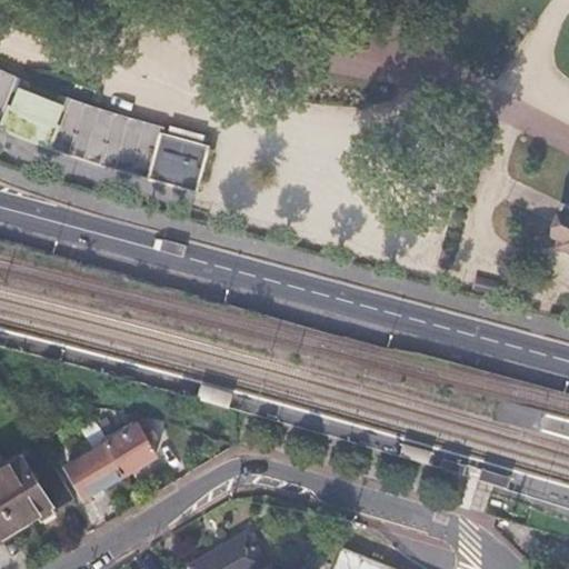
[(0,127),(19,136),(46,147),(73,157),(93,165),(125,175),(73,132),(61,122),(53,116),(38,102),(28,96),(22,91),(16,82),(9,75),(0,70),(0,127)]
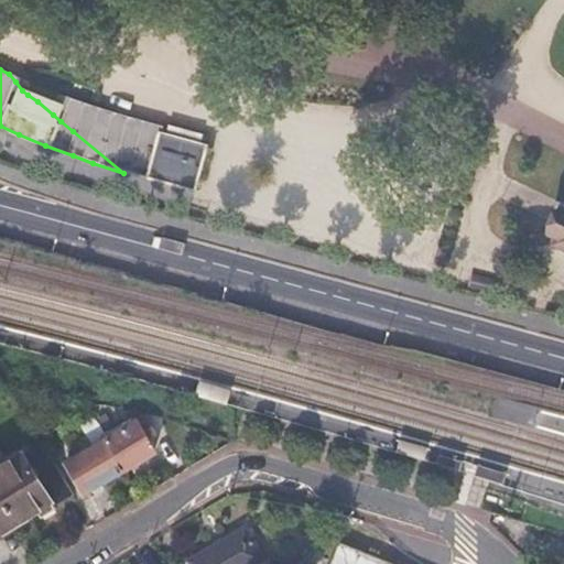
[(15,82),(22,90),(28,82),(9,74),(15,82)]
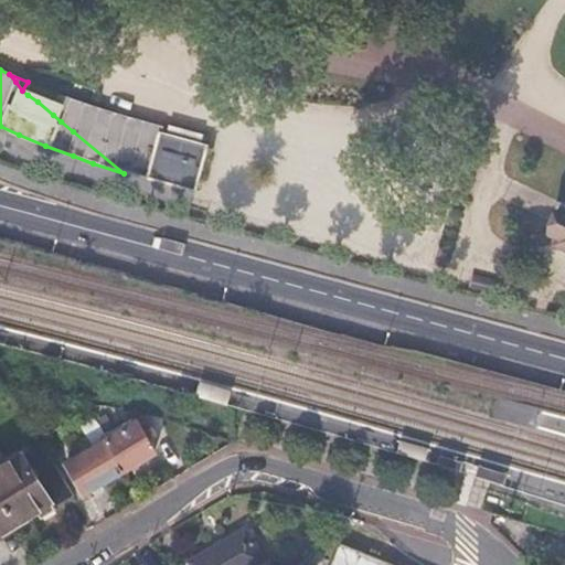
[(61,121),(63,117),(55,114),(56,107),(38,102),(53,115),(61,121)]
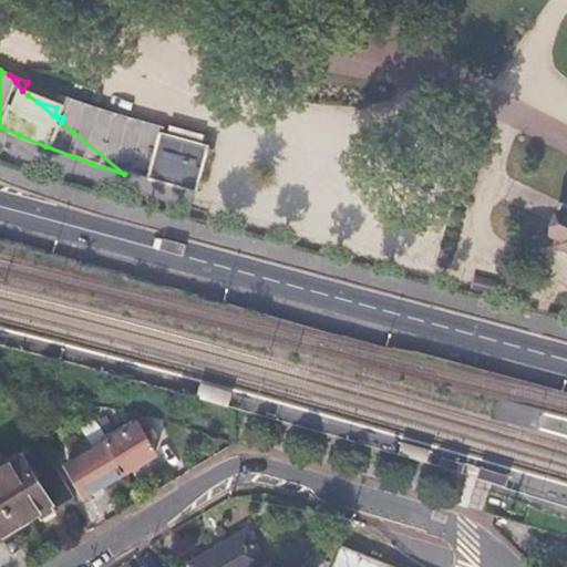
[(111,143),(113,134),(63,117),(61,122),(73,132),(111,143)]
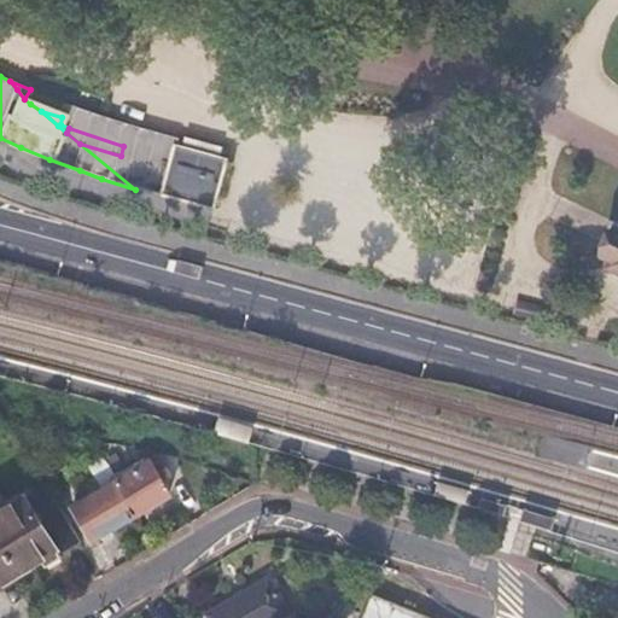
[(80,144),(135,190),(215,208),(227,165),(128,133),(123,146),(121,156),(80,144)]
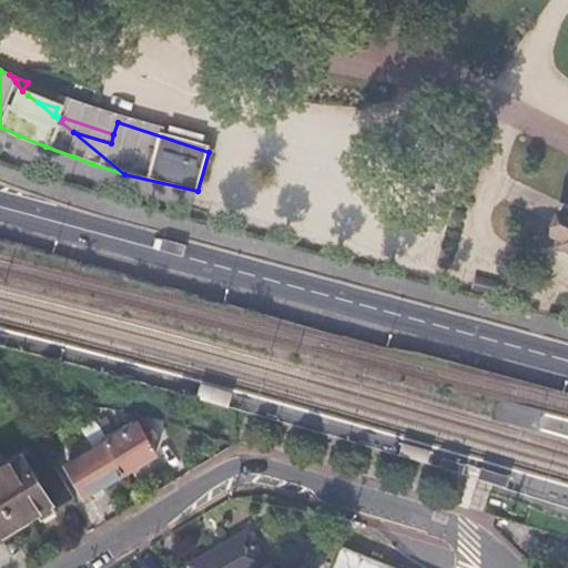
[(564,246),(567,247),(567,213),(561,227),(558,235),(561,237),(566,241),(564,246)]
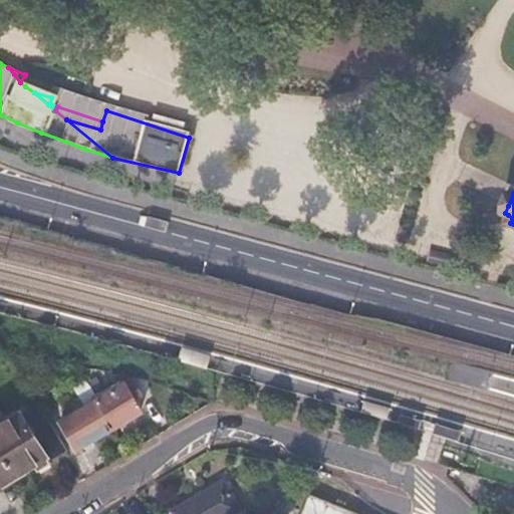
[(92,397),(95,402),(111,430),(140,413),(134,403),(142,398),(135,386),(126,390),(121,380),(92,397)]
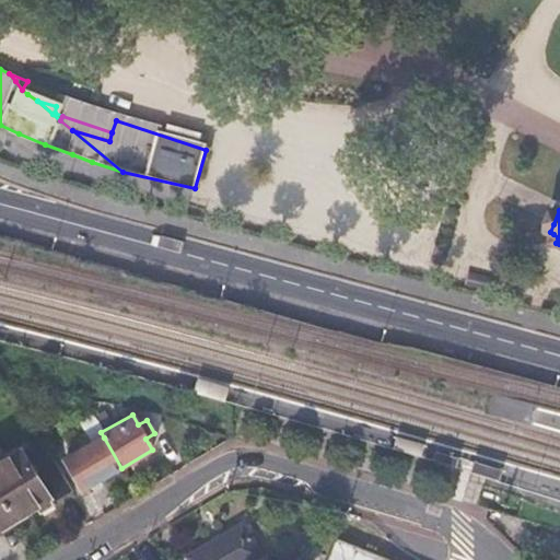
[(104,438),(65,461),(82,490),(121,468),(104,438)]
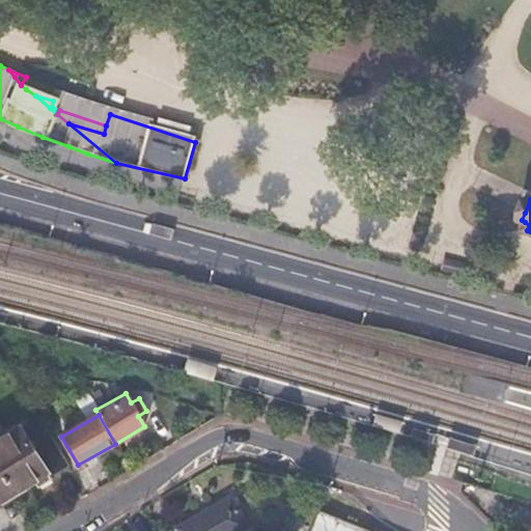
[(42,416),(22,427),(51,477),(70,467),(42,416)]
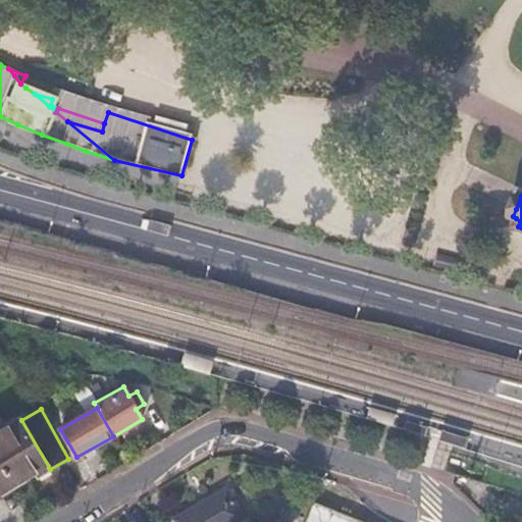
[(21,420),(0,432),(0,492),(35,473),(39,479),(52,472),(50,469),(21,420)]
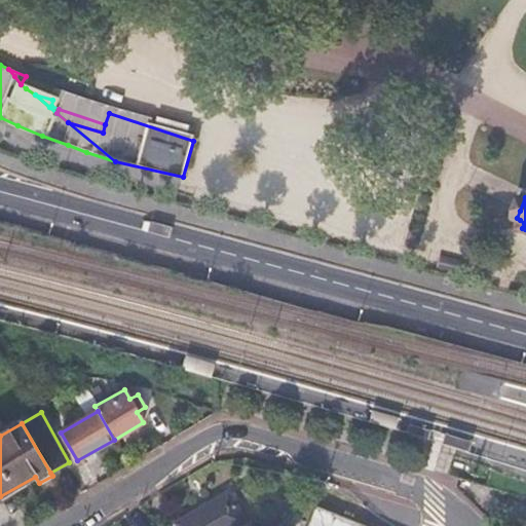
[(409,423),(406,433),(418,437),(438,443),(449,446),(467,452),(471,442),(451,436),(431,430),(421,427),(409,423)]
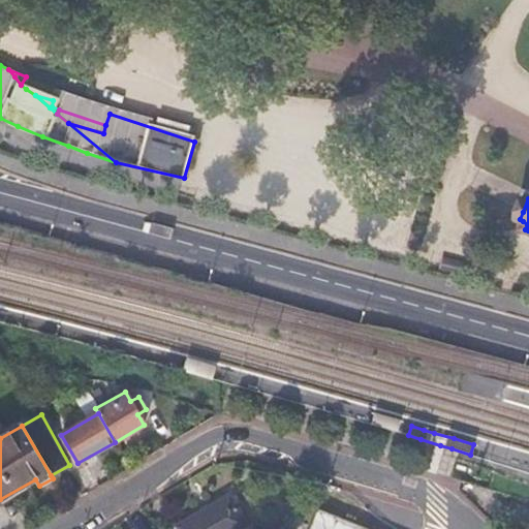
[(232,528),(246,521),(228,493),(173,528),(232,528)]
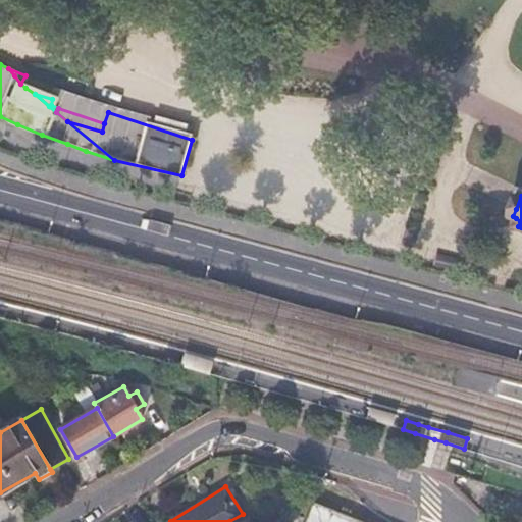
[(307,521),(369,521),(317,501),(307,521)]
